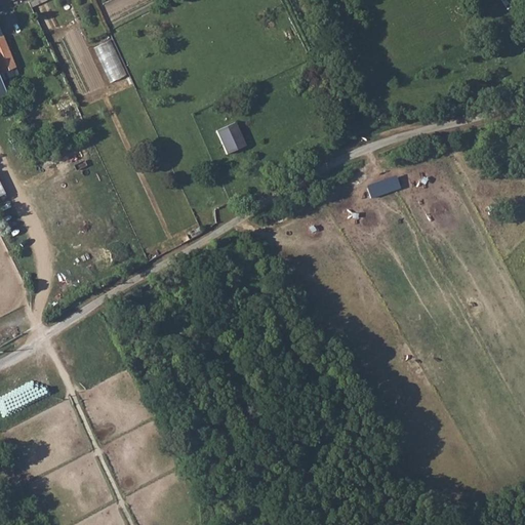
[(0,74),(15,68),(0,32),(0,74)]
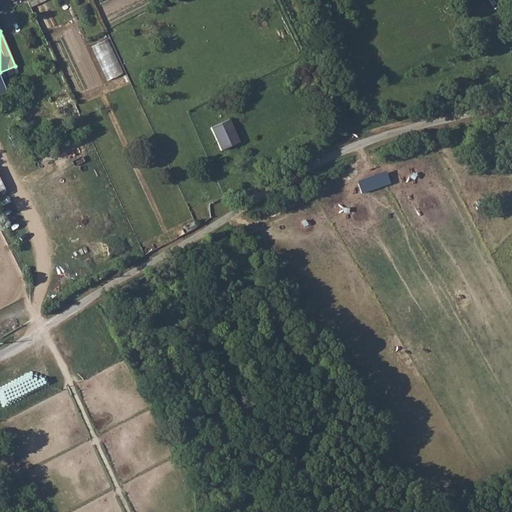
[(111,39),(95,44),(107,80),(124,74),(111,39)]
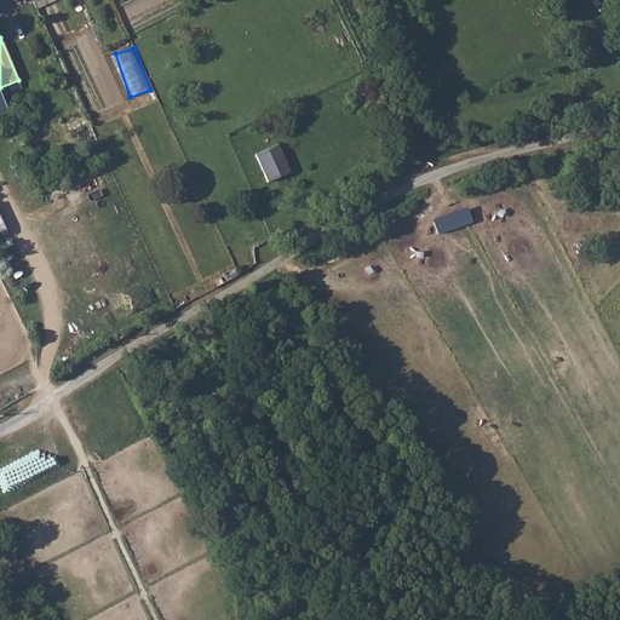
[(0,118),(11,114),(0,91),(0,118)]
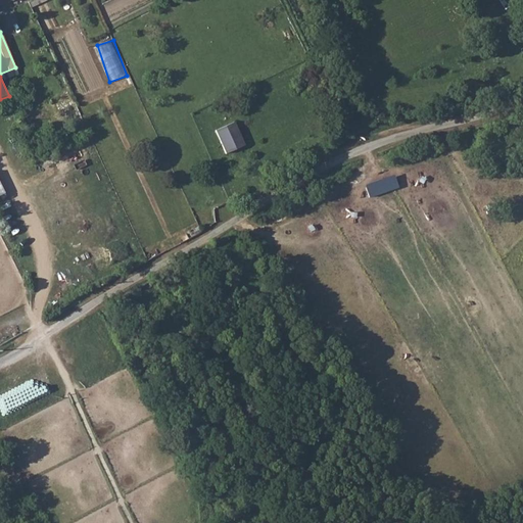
[(233,122),(216,130),(226,153),(244,145),(233,122)]
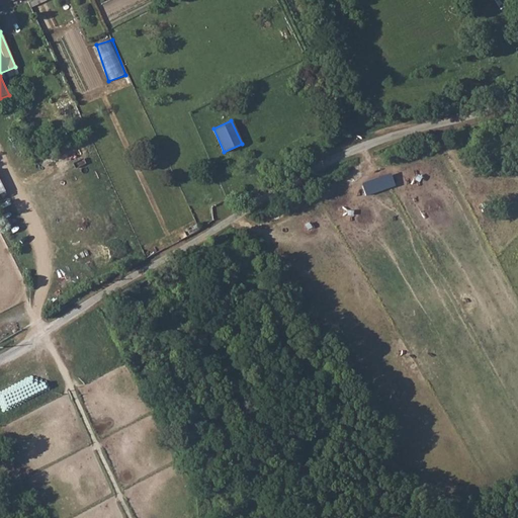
[(181,432),(174,436),(176,441),(184,437),(181,432)]
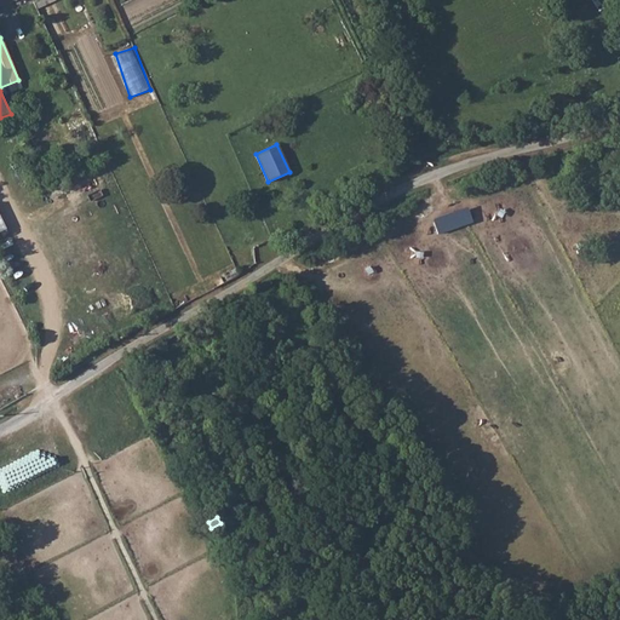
[(237,555),(230,558),(236,569),(244,566),(237,555)]
